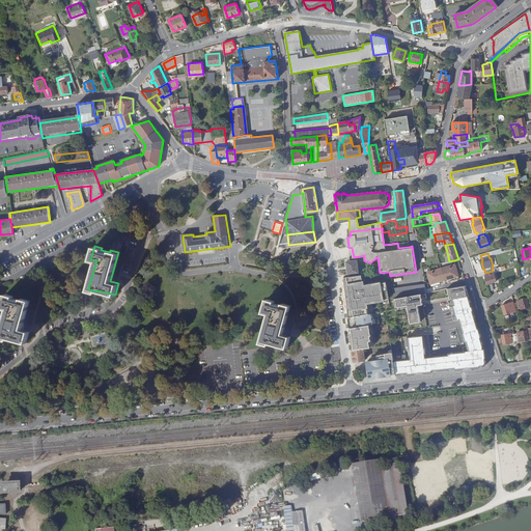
[(350,273),(352,272),(359,272),(357,259),(346,260),(347,272),(347,273),(350,273)]
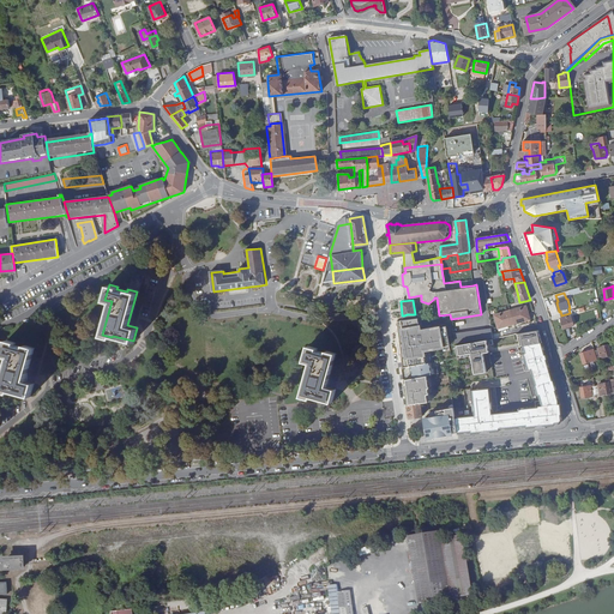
[(527,308),(510,312),(515,326),(530,323),(527,308)]
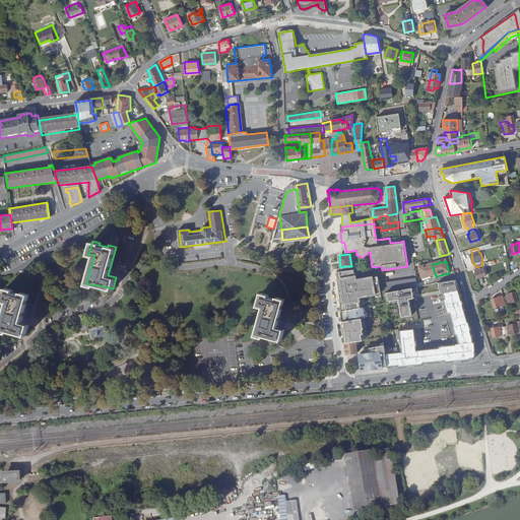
[(421,279),(436,276),(432,264),(418,267),(421,279)]
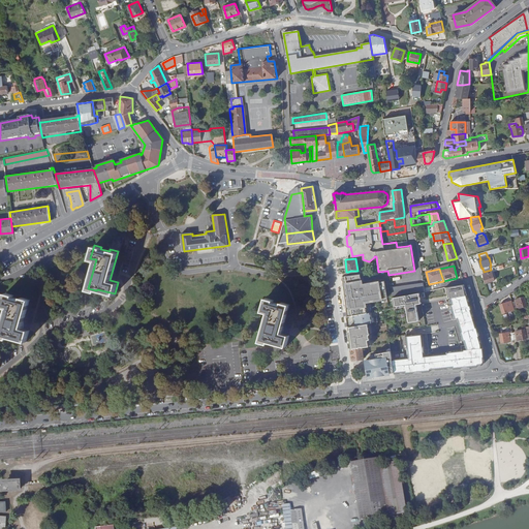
[(492,273),(491,270),(484,272),(485,275),(484,275),(487,283),(496,280),(493,272),(492,273)]
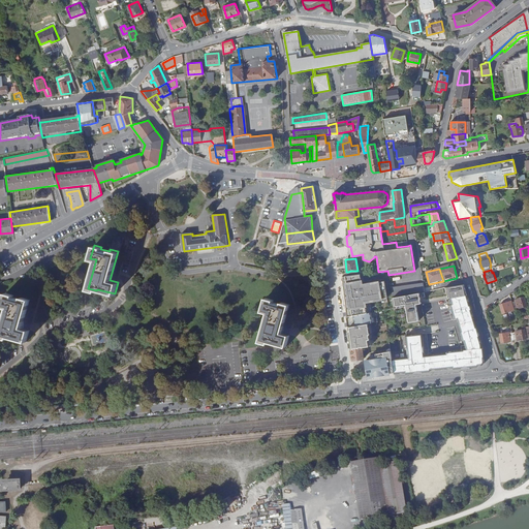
[(352,309),(353,314),(367,312),(366,307),(368,306),(368,303),(383,300),(383,298),(386,297),(384,281),(380,281),(380,280),(364,282),(364,278),(362,279),(361,274),(358,274),(350,275),(349,275),(346,275),(347,281),(345,281),(348,298),(350,309),(352,309)]
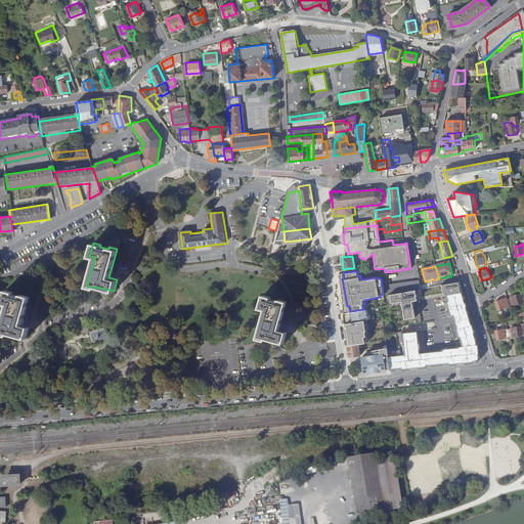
[(420,278),(386,284),(388,295),(389,295),(422,289),(420,278)]
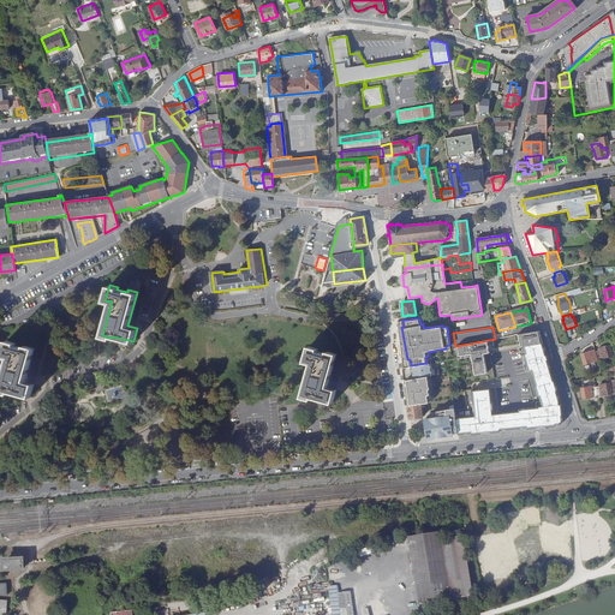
[(495,339),(457,346),(459,359),(471,358),(473,376),(488,374),(485,356),(491,354),(490,345),(495,345),(495,339)]
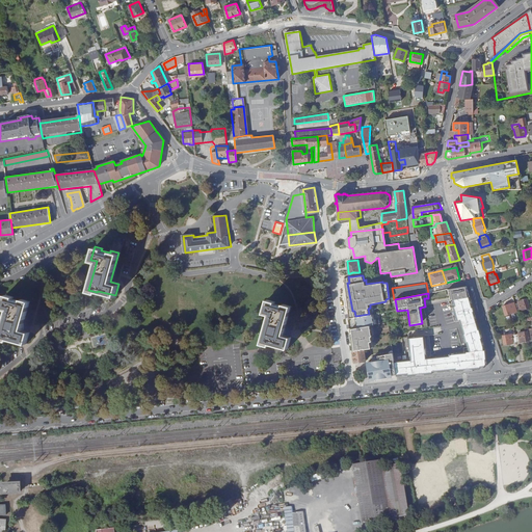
[(21,329),(23,321),(28,300),(21,298),(20,300),(11,298),(12,296),(4,294),(1,308),(6,309),(0,333),(0,338),(6,340),(7,338),(25,343),(28,331),(21,329)]
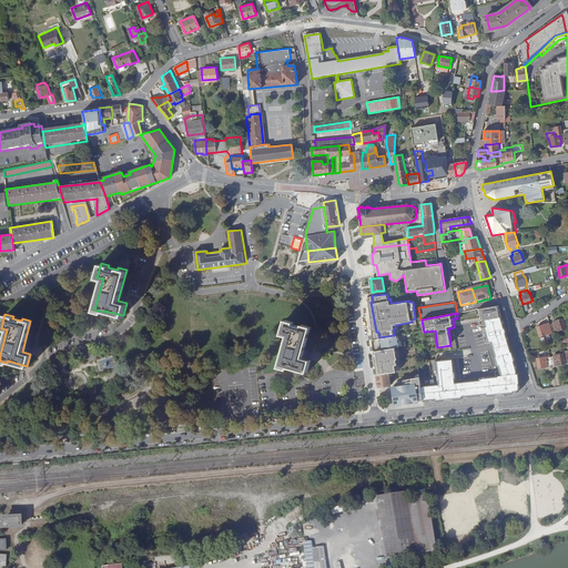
[(503,317),(486,321),(488,328),(486,328),(490,342),(492,342),(508,336),(507,333),(508,333),(507,328),(506,328),(503,317)]
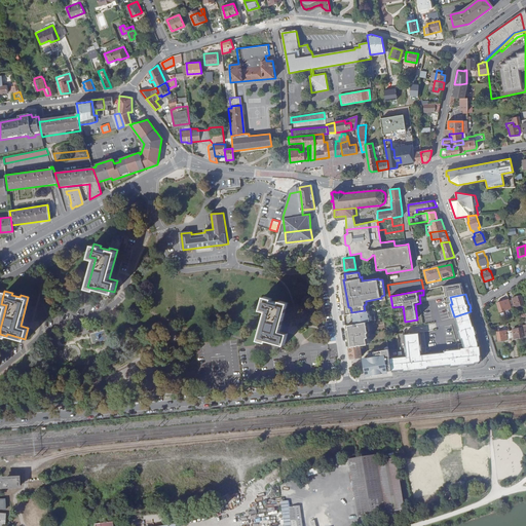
[(525,303),(522,295),(513,298),(513,299),(510,300),(512,306),(515,305),(515,307),(523,304),(523,303),(525,303)]
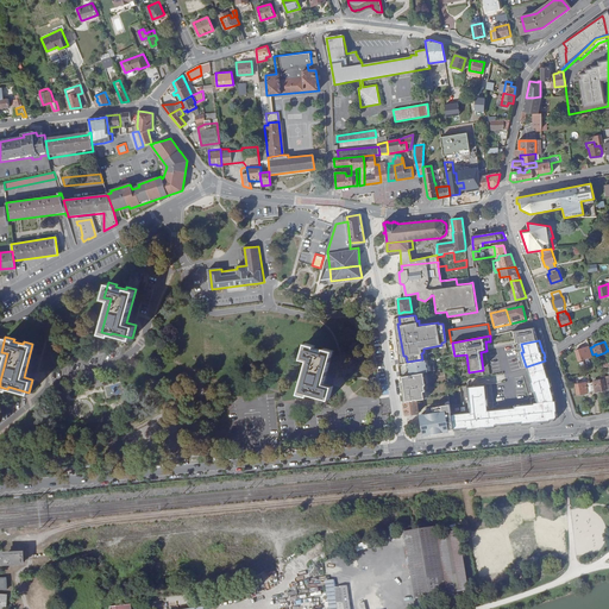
[(325,383),(327,372),(334,350),(326,347),(325,349),(315,346),(316,345),(308,343),(303,357),(309,359),(300,391),(308,394),(309,393),(330,397),(333,385),(325,383)]
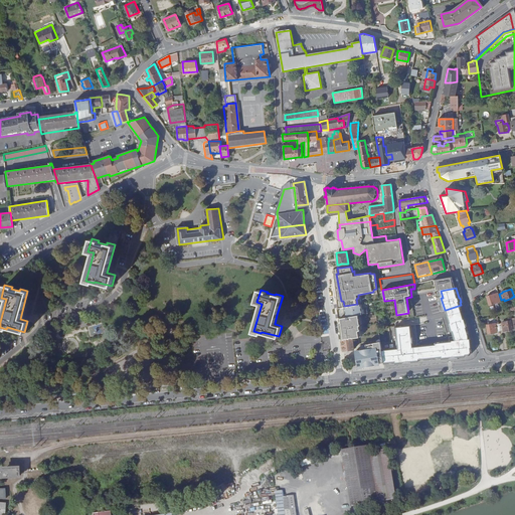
[(501,300),(499,294),(496,295),(495,294),(487,296),(489,305),(498,303),(497,301),(501,300)]
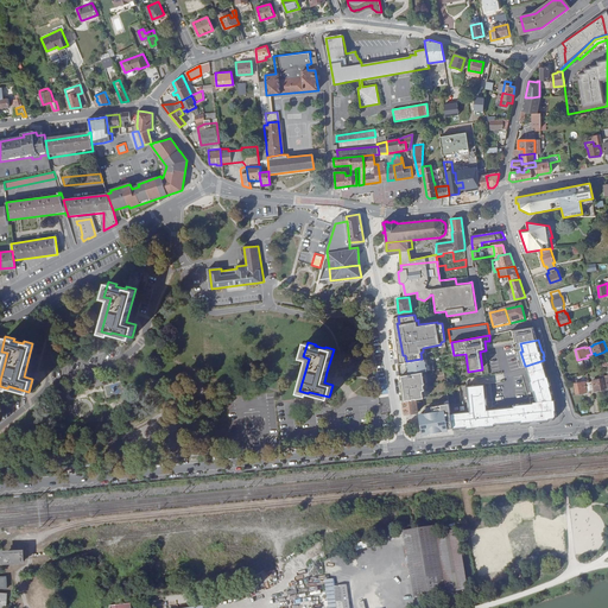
[(410,374),(419,373),(418,363),(428,362),(428,359),(409,362),(410,367),(410,374)]
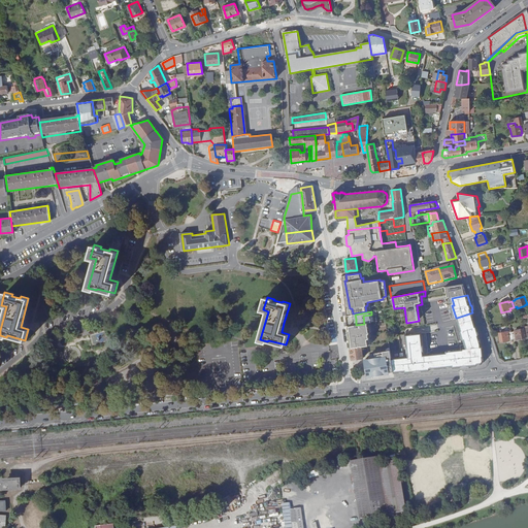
[(474,320),(473,317),(472,312),(457,318),(458,320),(459,324),(474,320)]
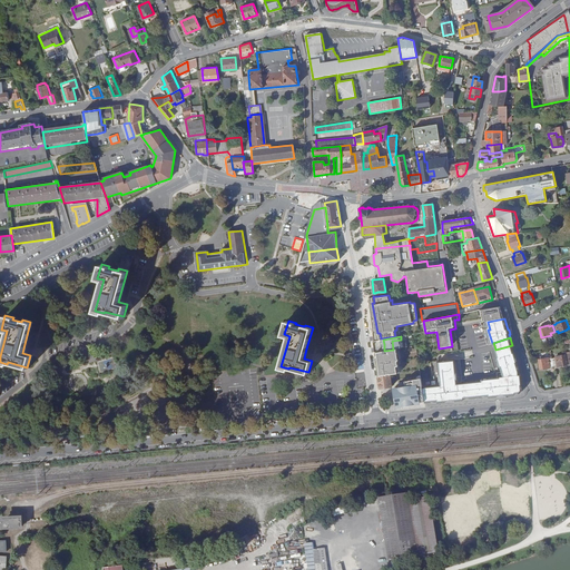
[(517,362),(518,362),(514,352),(514,353),(512,345),(495,350),(498,357),(497,357),(499,365),(500,364),(502,370),(503,370),(505,377),(519,375),(520,374),(517,362)]
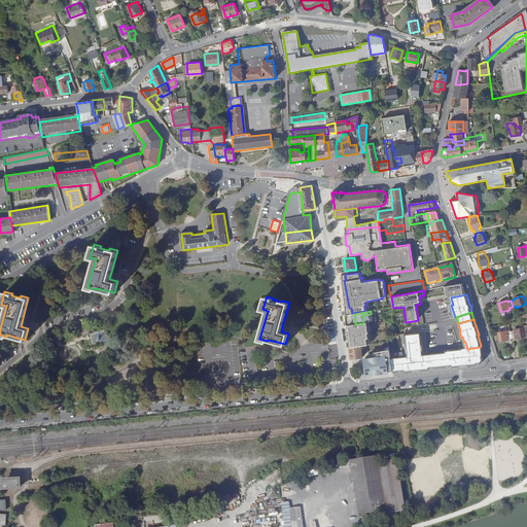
[(366,323),(348,325),(349,332),(349,337),(367,334),(366,323)]
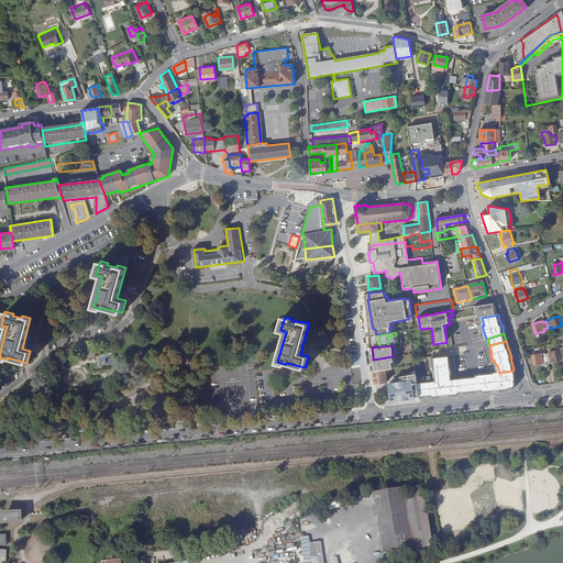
[(545,355),(547,363),(551,363),(551,364),(562,361),(562,352),(562,350),(559,351),(559,352),(549,354),(549,355),(545,355)]
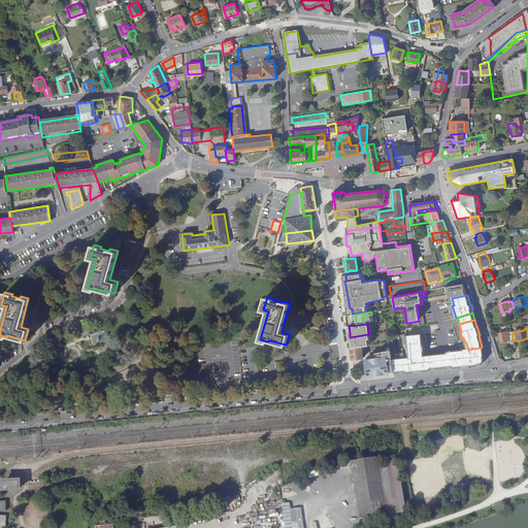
[(513,340),(512,333),(508,334),(507,333),(499,334),(501,344),(509,342),(509,341),(513,340)]
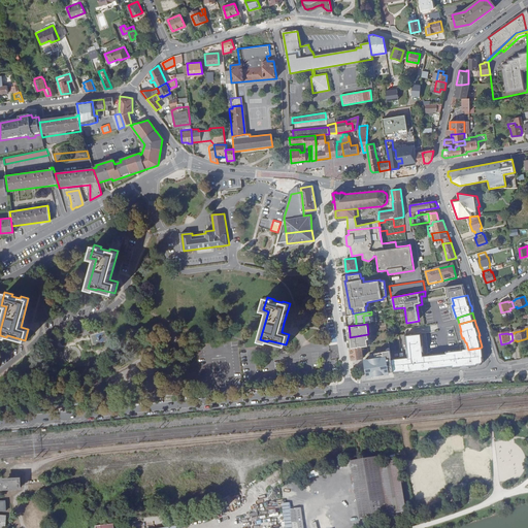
[(405,336),(408,357),(424,355),(421,334),(405,336)]
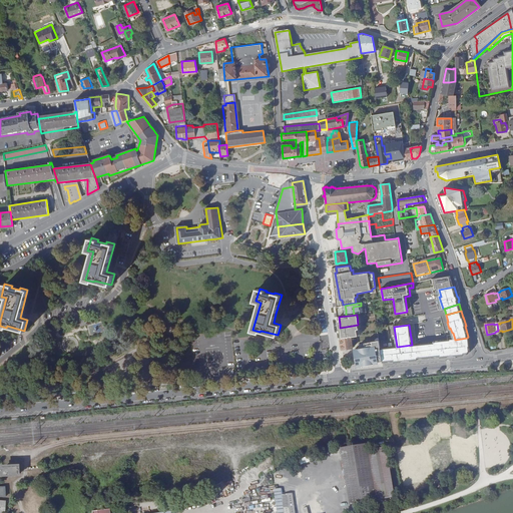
[(352,337),(341,338),(343,350),(354,348),(353,341),(352,337)]
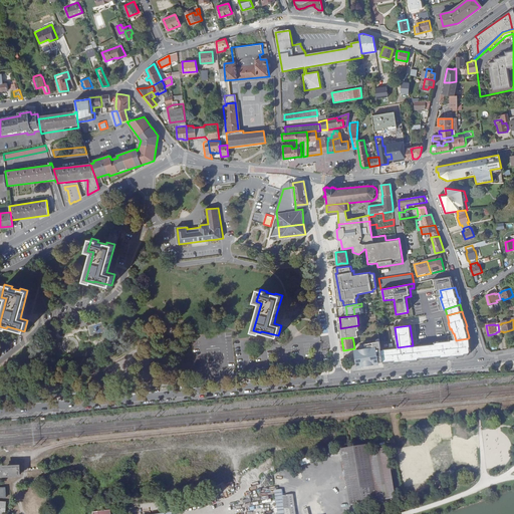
[(469,338),(469,337),(468,338),(456,340),(428,343),(413,345),(398,347),(381,350),(382,359),(383,362),(395,361),(395,362),(418,360),(418,358),(430,357),(441,356),(441,357),(464,355),(464,354),(468,353),(471,350),(470,345),(471,345),(470,338),(469,338)]
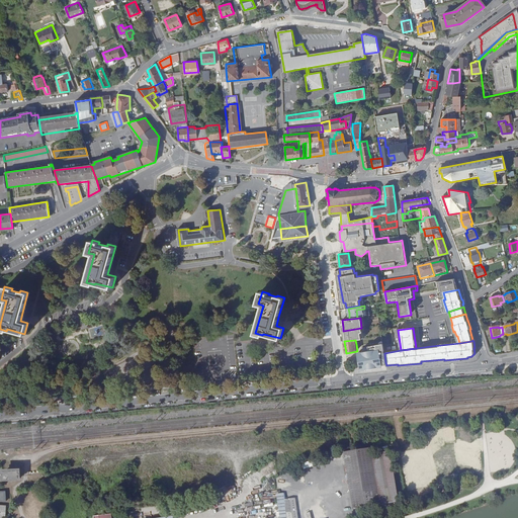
[(386,365),(383,344),(368,346),(369,351),(358,353),(361,370),(376,367),(386,365)]
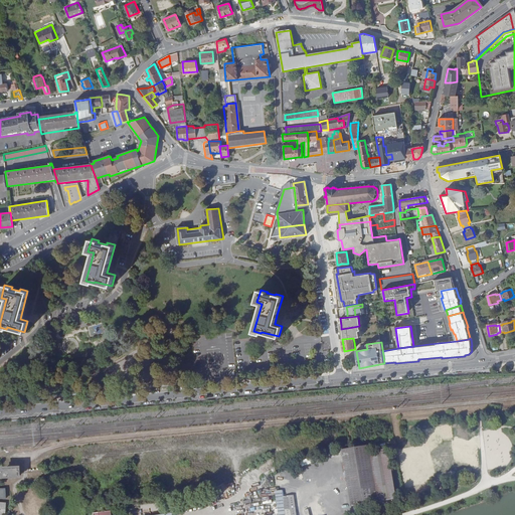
[(369,450),(369,448),(343,452),(345,461),(353,507),(397,500),(388,449),(370,452),(369,450)]
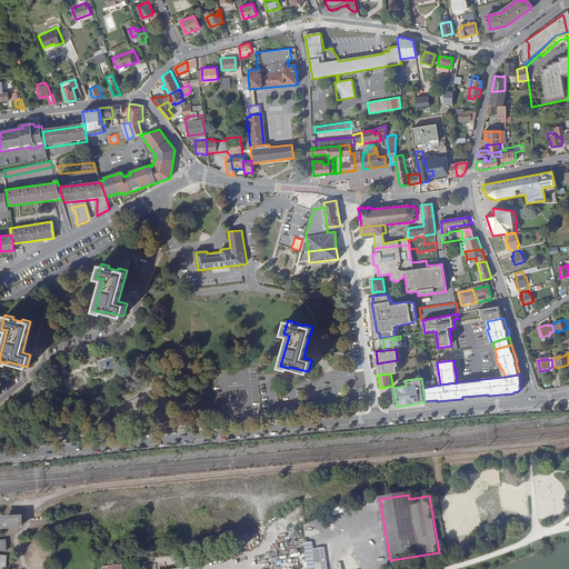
[(312,541),(303,542),(307,568),(316,568),(313,548),(312,541)]
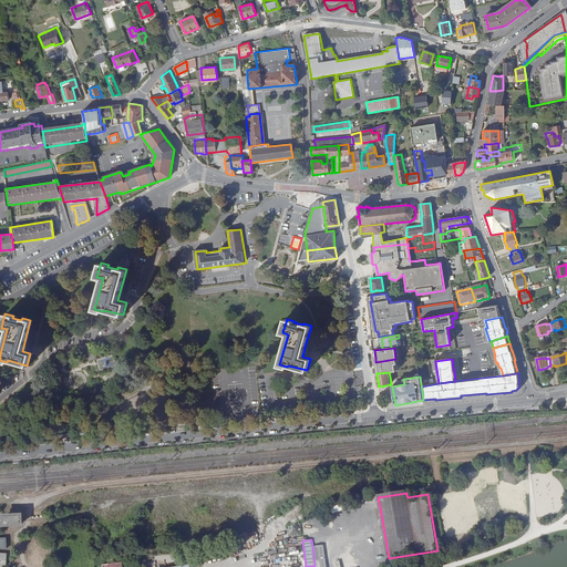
[(326,566),(323,545),(312,546),(315,566),(326,566)]
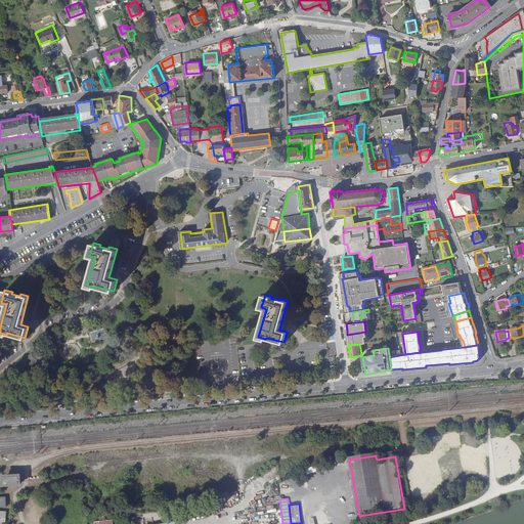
[(41,507),(26,507),(26,518),(41,518),(41,507)]
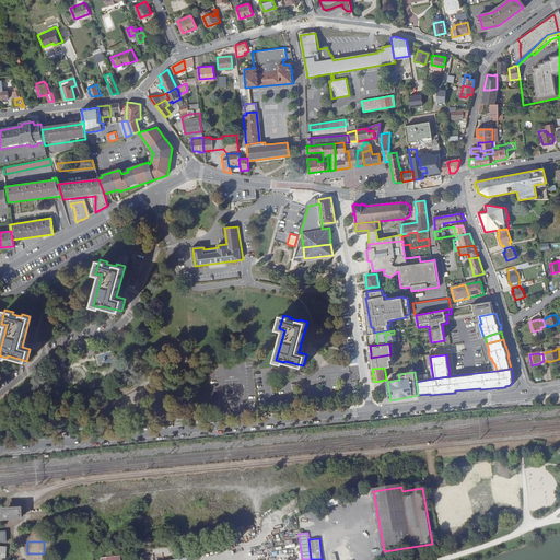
[(539,545),(524,549),(525,555),(540,551),(539,545)]
